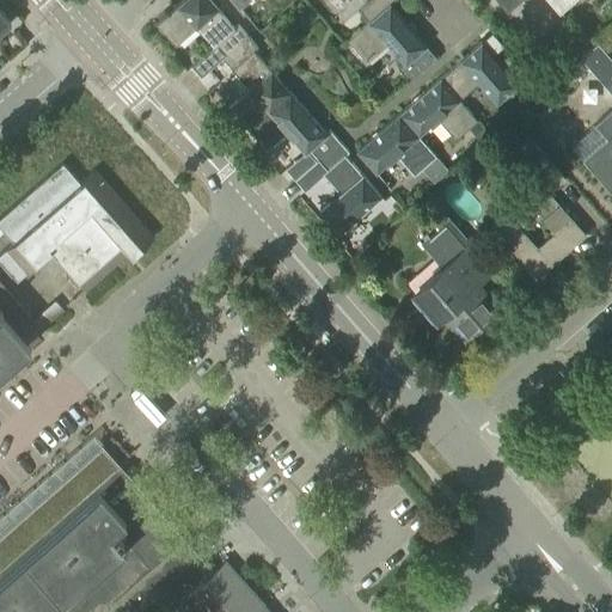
[(236,28),(210,0),(183,0),(157,24),(176,46),(196,28),(214,48),(219,44),(227,55),(249,36),(239,25),(236,28)]
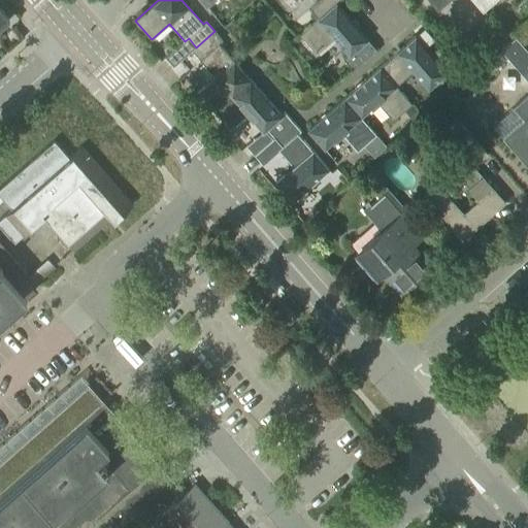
[(200,0),(207,8),(217,0),(200,0)]
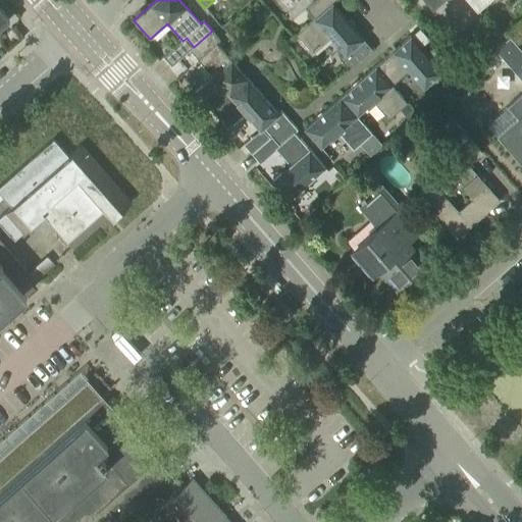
[(318,0),(308,9),(316,18),(335,1),(336,2),(337,0),(318,0)]
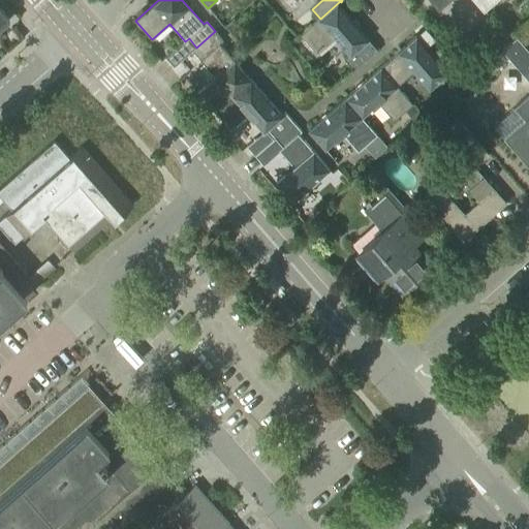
[(429,0),(438,9),(448,0),(472,0),(483,11),(496,0),(429,0)]
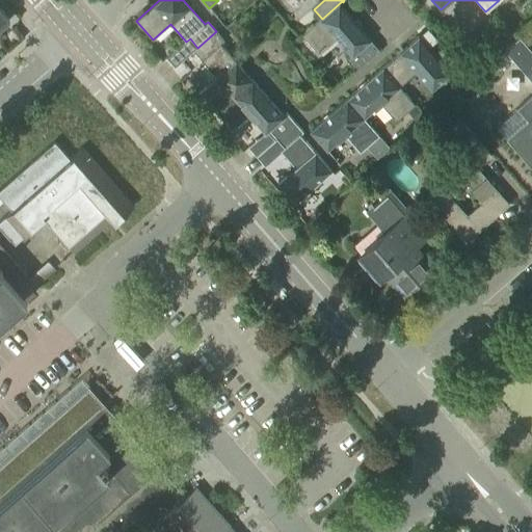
[(379,49),(340,4),(343,2),(342,1),(322,19),(302,35),(319,54),(337,38),(352,55),(347,60),(355,70),(379,49)]
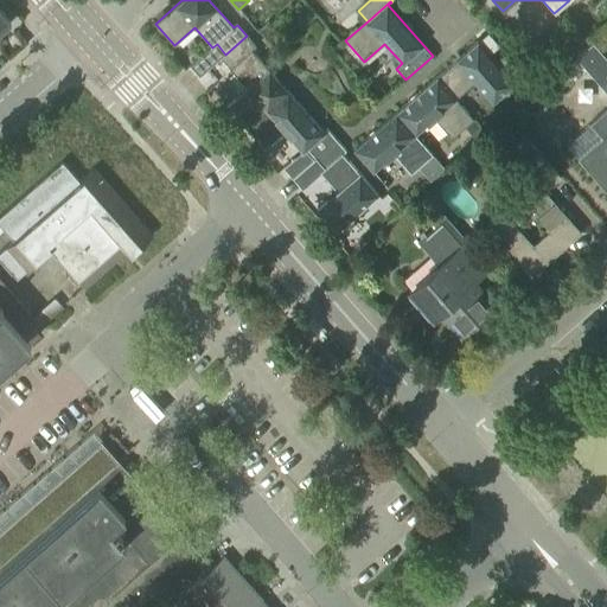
[(0,32),(11,24),(0,10),(0,32)]
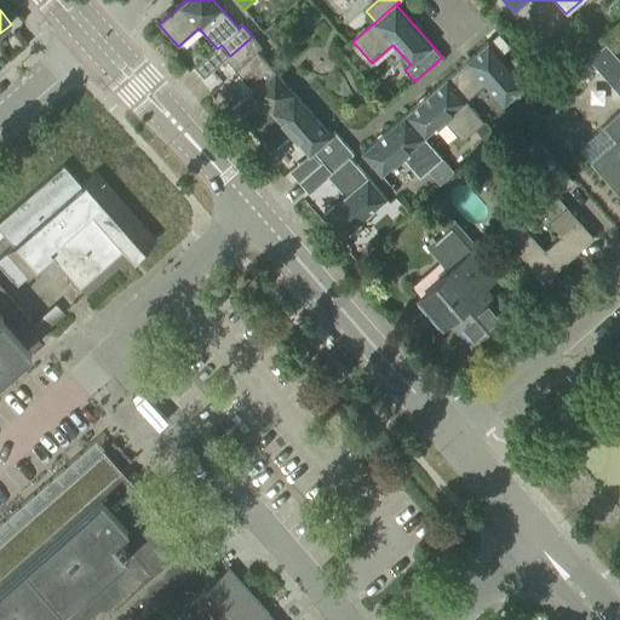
[(252,131),(296,93),(258,51),(262,47),(252,36),(230,56),(240,65),(235,69),(253,90),(233,108),(252,131)]
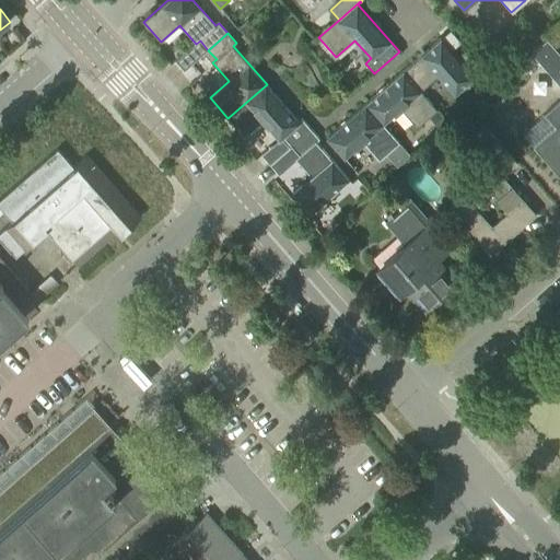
[(457,57),(441,38),(404,71),(420,91),(439,76),(455,94),(483,69),(467,49),(457,57)]
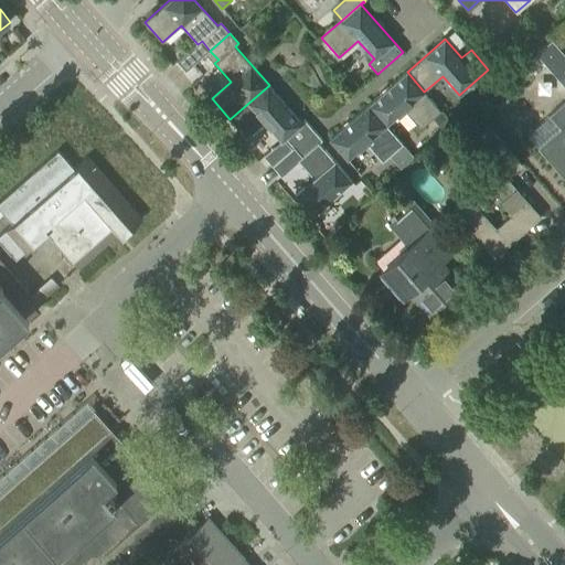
[(564,70),(557,76),(564,85),(564,102),(553,113),(564,126),(539,148),(564,179),(564,70)]
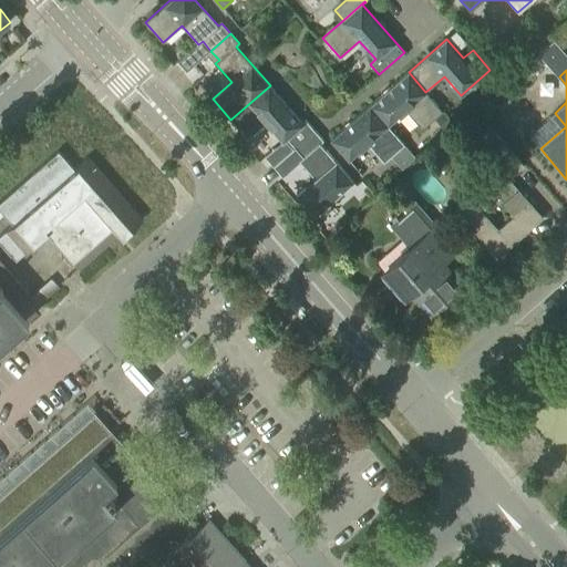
[(443,111),(425,92),(409,72),(370,105),(388,125),(405,110),(422,129),(443,111)]
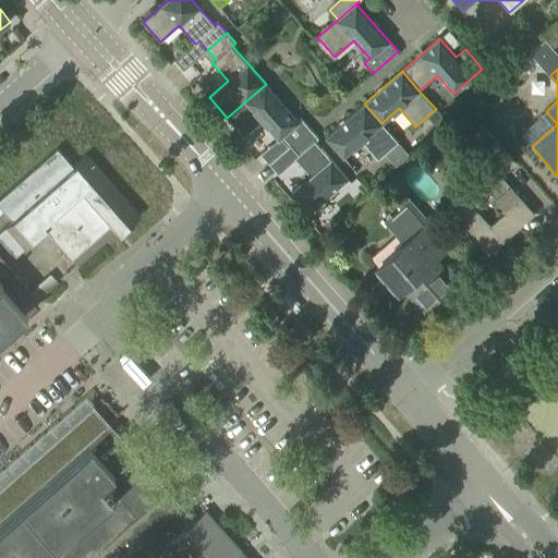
[(298,121),(266,84),(227,118),(244,137),(263,121),(279,140),(282,136),(291,146),(311,129),(301,118),(298,121)]
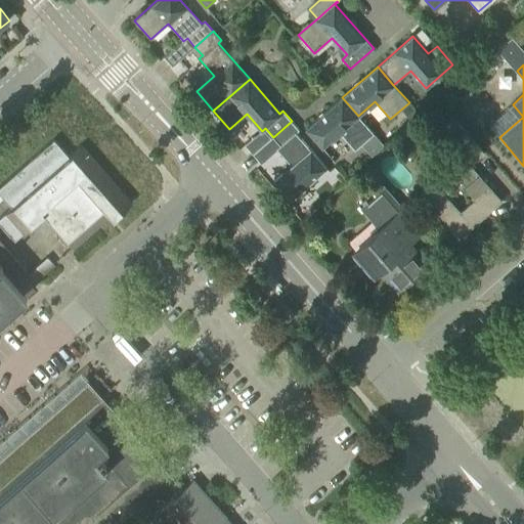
[(374,133),(358,116),(342,97),(306,129),(322,147),(340,132),(355,149),(364,142),(374,134),(374,133)]
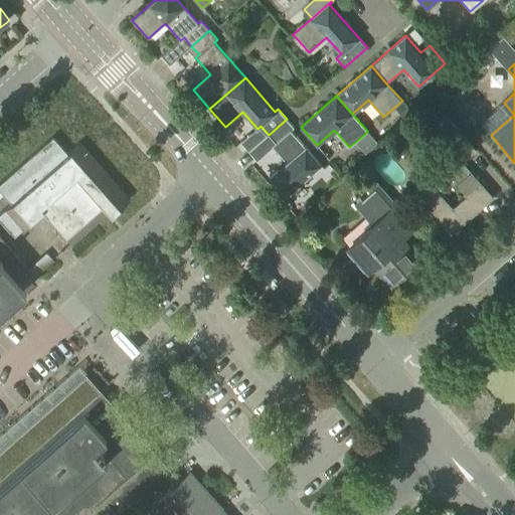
[(403,118),(411,112),(402,102),(394,109),(403,118)]
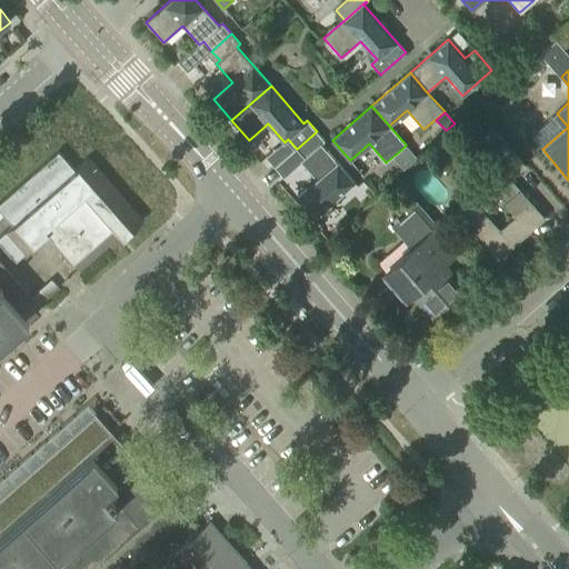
[(465,131),(472,125),(466,117),(458,123),(465,131)]
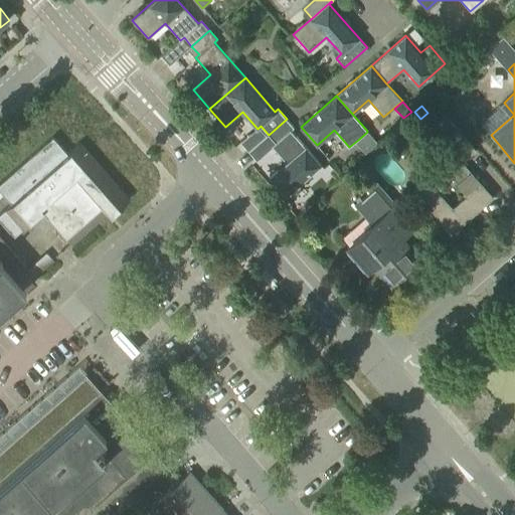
[(431,126),(456,156),(414,192),(451,234),(494,197),(463,162),(476,151),(444,114),(431,126)]
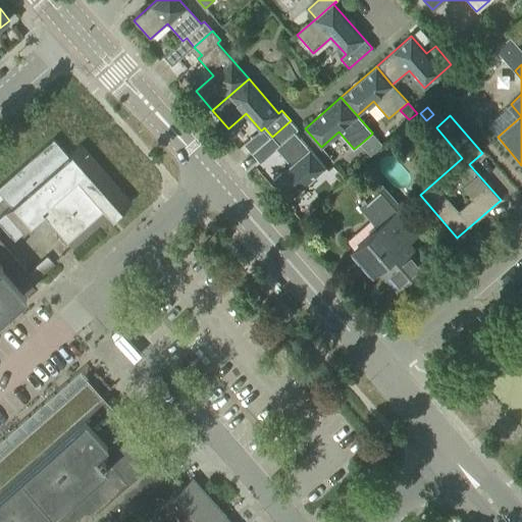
[(290,199),(326,167),(295,133),(298,129),(291,120),(272,137),(279,145),(276,148),(292,165),(274,180),(290,199)]
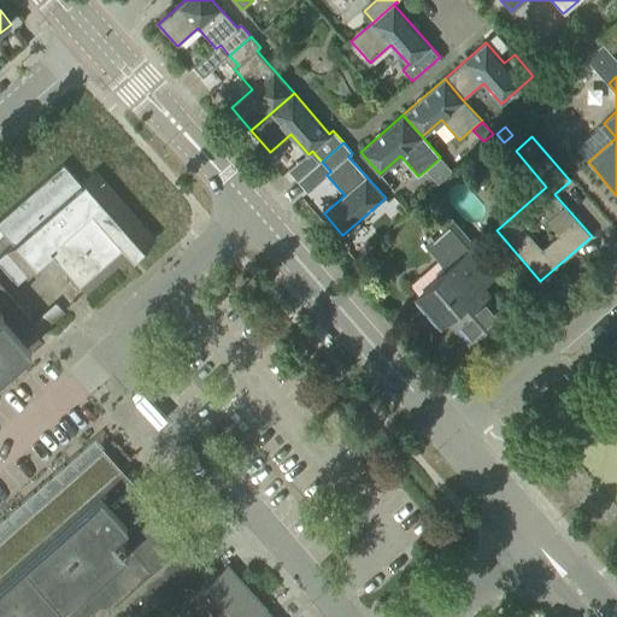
[(450,170),(440,158),(429,168),(439,180),(450,170)]
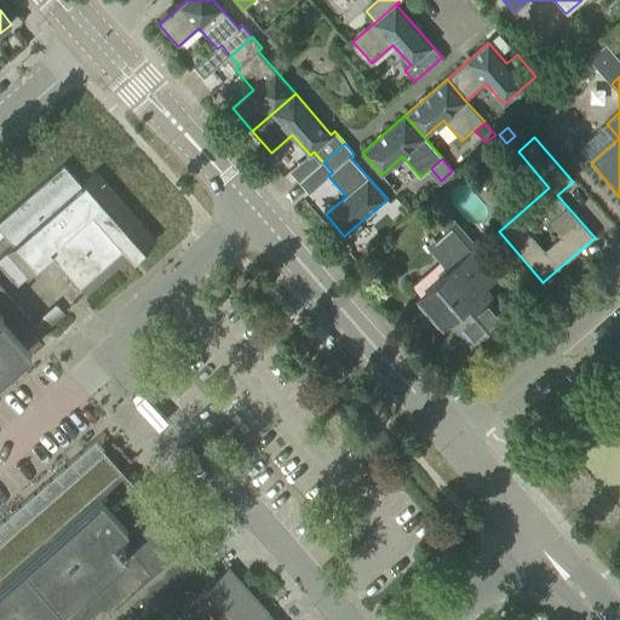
[(82,187),(64,166),(0,222),(0,231),(13,247),(0,258),(0,267),(17,286),(52,256),(87,296),(131,257),(135,262),(156,242),(97,173),(82,187)]
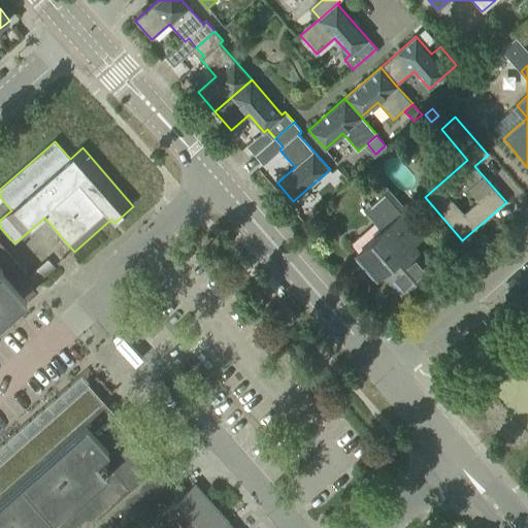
[(401,294),(430,268),(404,238),(420,225),(389,190),(363,211),(382,232),(357,253),(377,276),(383,271),(401,294)]
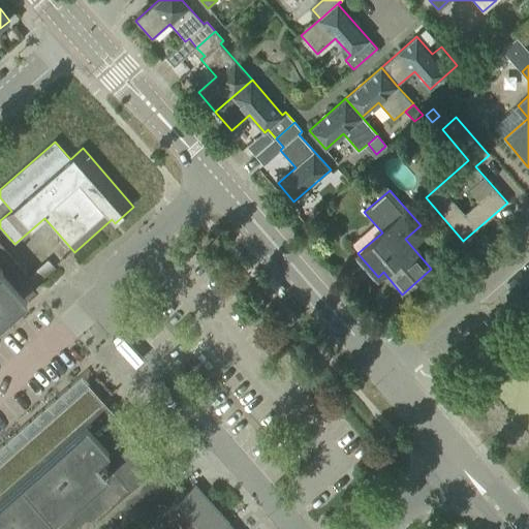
[(0,323),(26,302),(0,272),(0,323)]
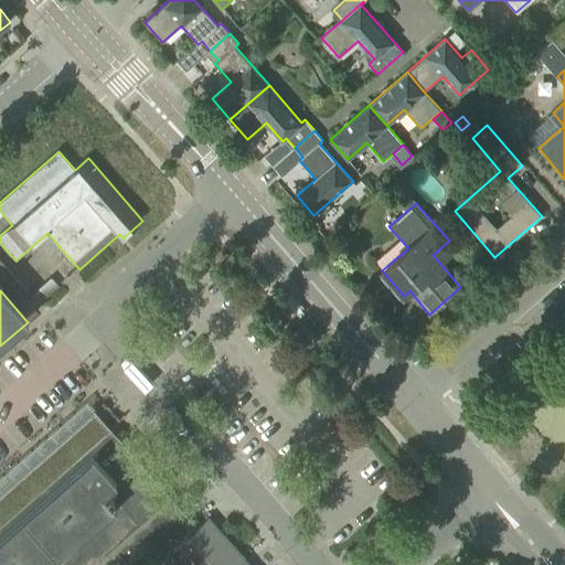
[(281,324),(275,330),(278,334),(285,328),(281,324)]
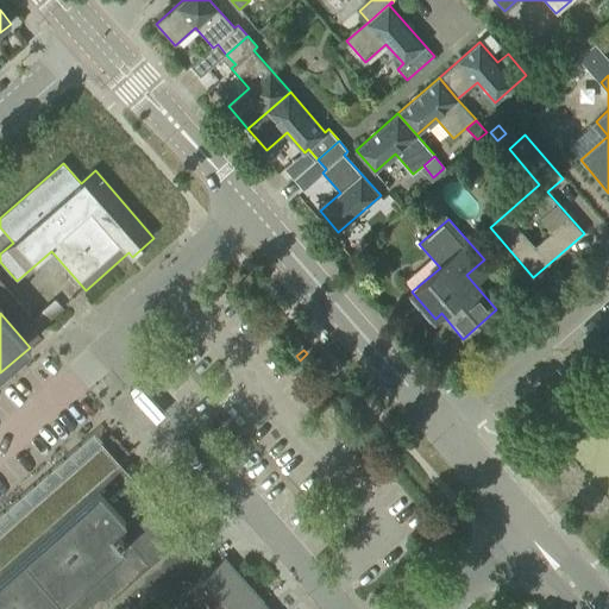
[(183,534),(139,484),(114,458),(74,460),(0,523),(0,608),(162,608),(165,607),(164,606),(159,608),(126,608),(114,595),(183,534)]
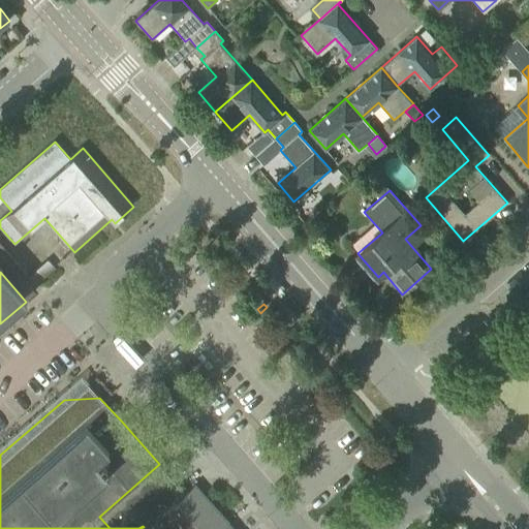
[(234,528),(195,485),(144,528),(234,528)]
